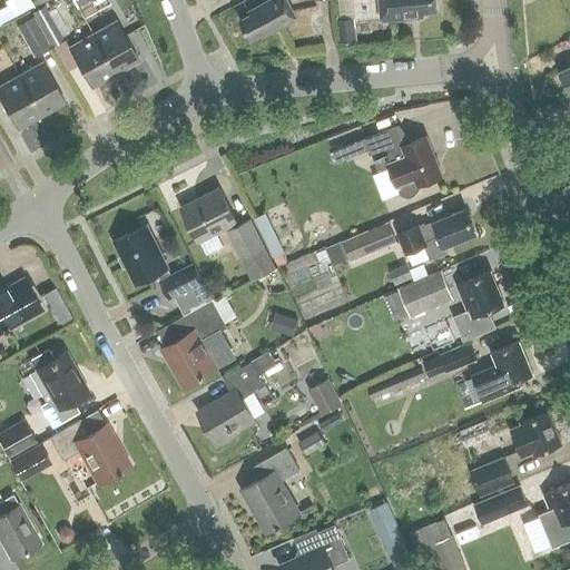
[(12,16),(32,6),(29,0),(6,0),(5,1),(7,6),(12,16)]
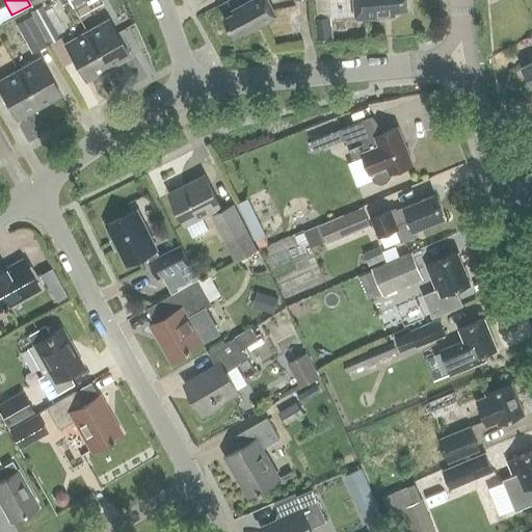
[(267,0),(251,0),(232,11),(233,15),(223,19),(234,37),(243,32),(244,35),(277,18),(267,0)]
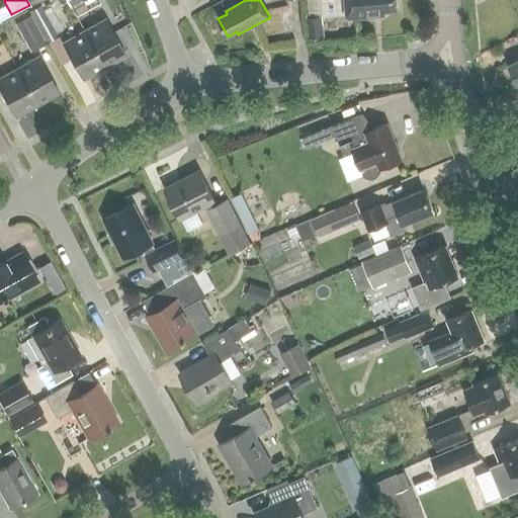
[(344,0),(346,19),(384,15),(384,11),(398,10),(396,0),(344,0)]
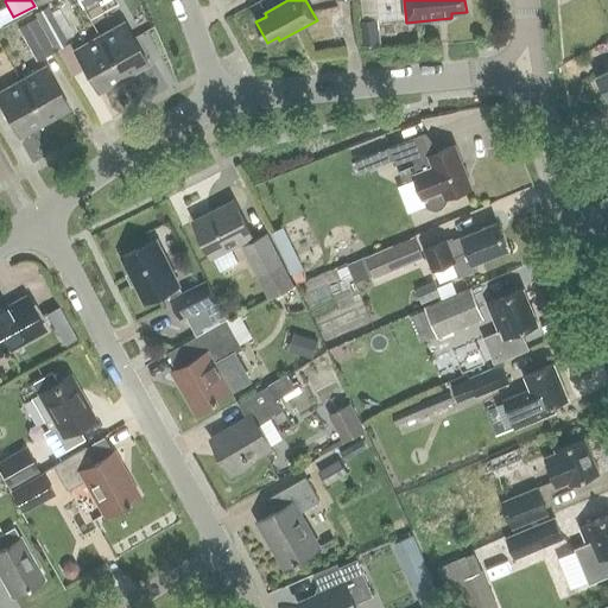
[(7,6),(0,10),(0,23),(13,17),(7,6)]
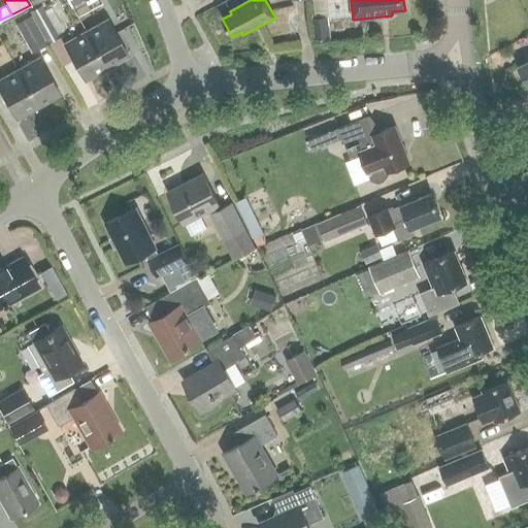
[(40,5),(29,11),(31,13),(35,22),(47,43),(59,38),(44,10),(40,5)]
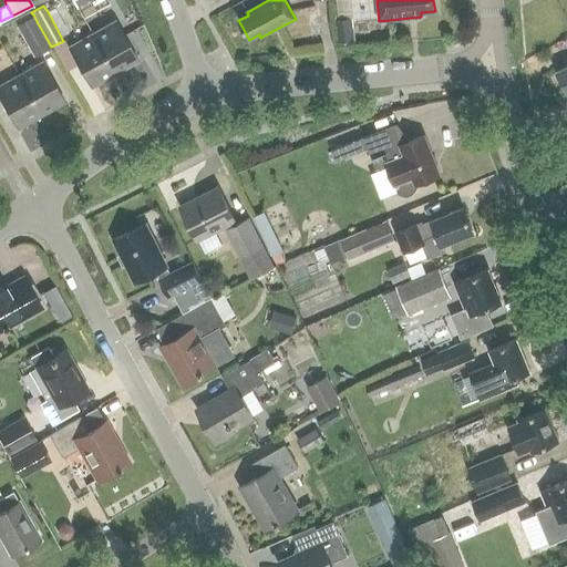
[(34,58),(51,47),(38,23),(33,14),(14,26),(34,58)]
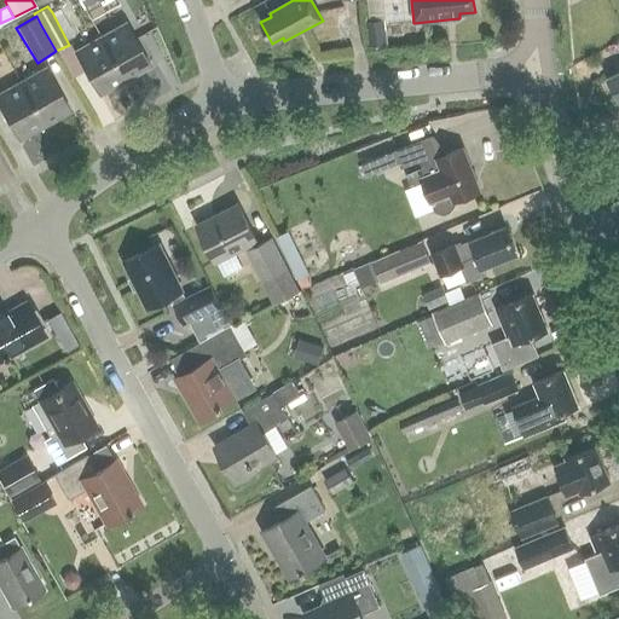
[(370,22),(366,22),(370,46),(388,44),(385,19),(370,22)]
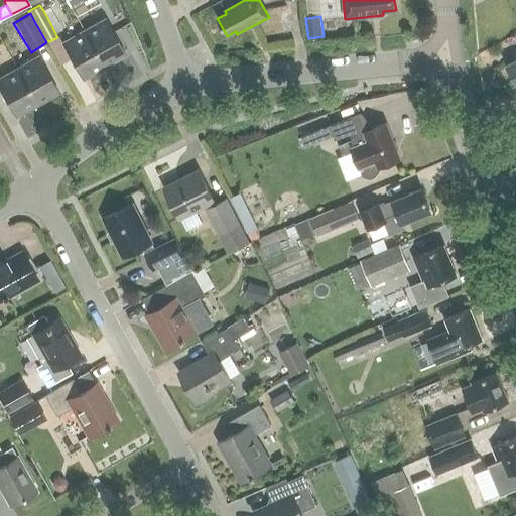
[(103,66),(125,52),(106,20),(85,32),(103,66)]
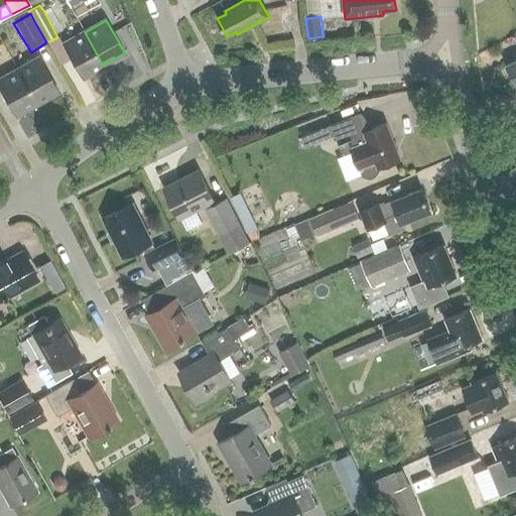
[(82,78),(103,66),(85,32),(62,44),(82,78)]
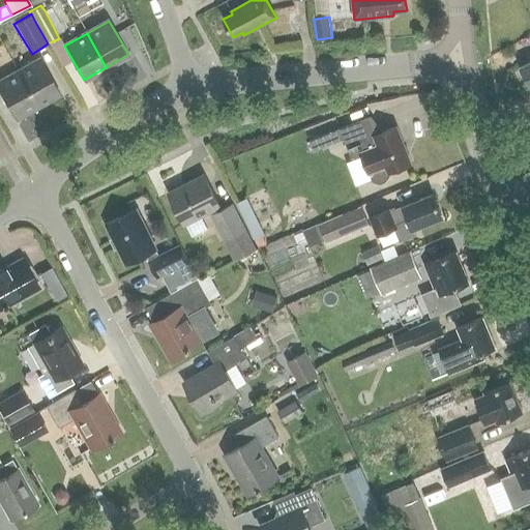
[(37,106),(59,93),(40,59),(19,71),(37,106)]
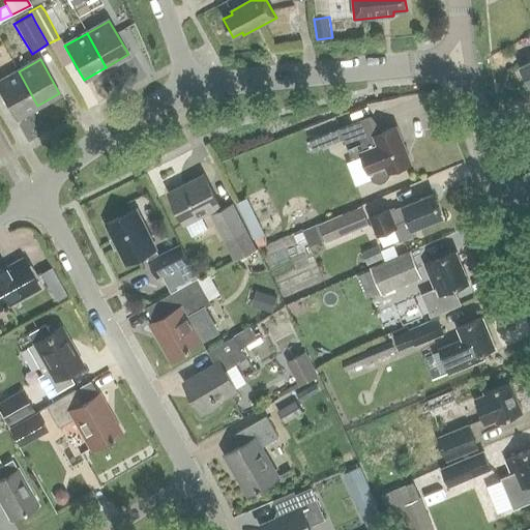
[(529,61),(521,66),(529,85),(529,61)]
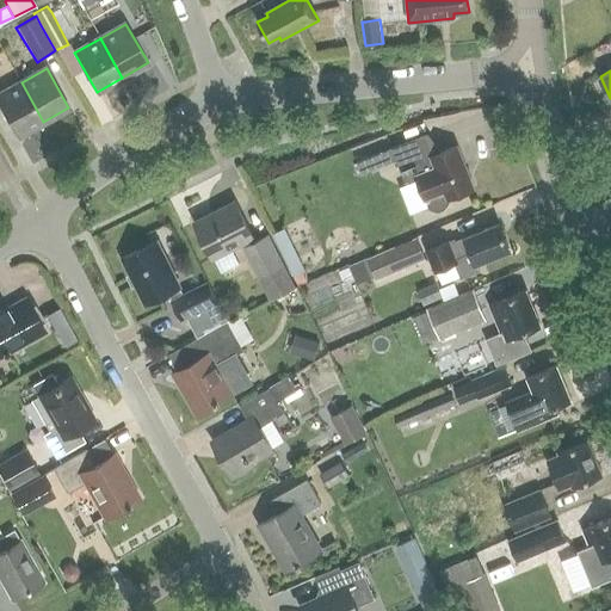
[(0,105),(17,136),(43,122),(22,82),(0,94),(0,105)]
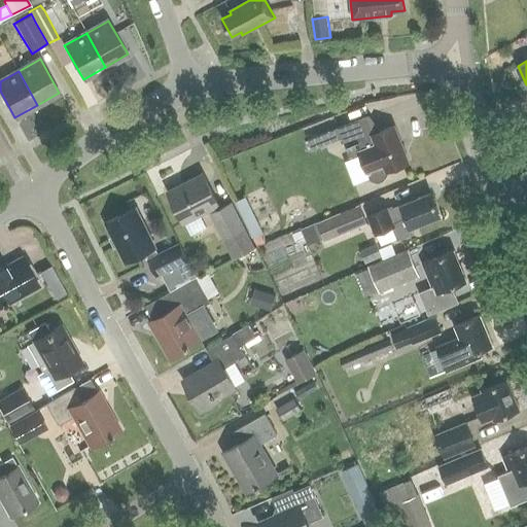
[(371,180),(375,181),(379,181),(383,180),(385,177),(387,173),(387,172),(409,163),(394,126),(373,134),(365,117),(339,128),(350,159),(360,155),(367,173),(367,172),(371,180)]
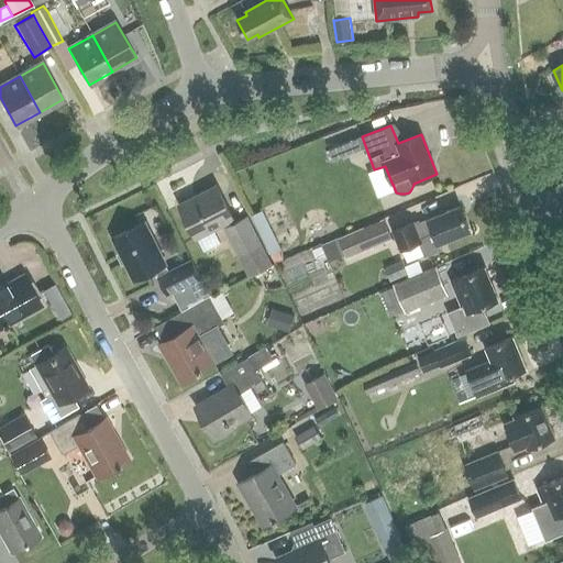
[(328,150),(332,161),(346,155),(342,144),(328,150)]
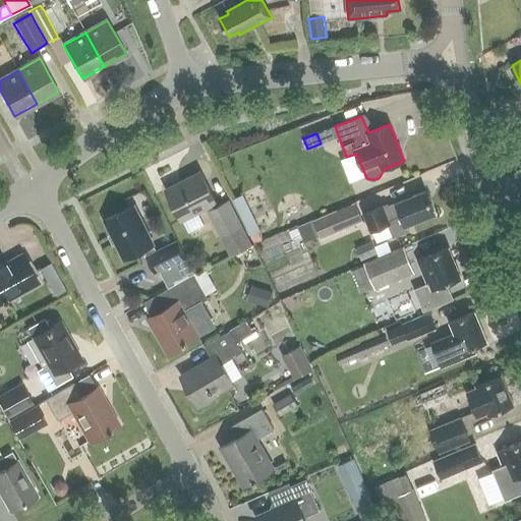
[(250,246),(228,201),(218,207),(200,172),(166,189),(181,220),(207,208),(222,236),(231,255),(250,246)]
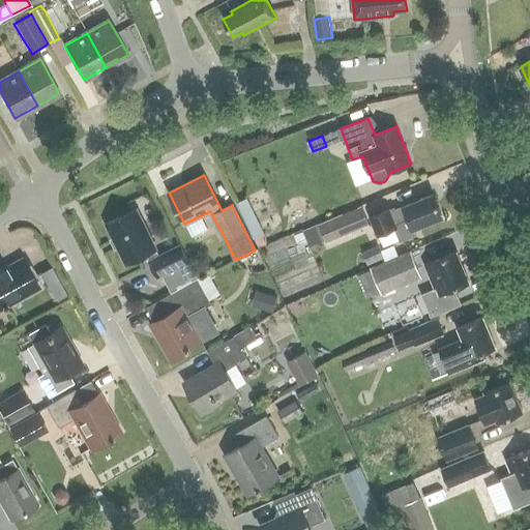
[(403,206),(389,211),(388,209),(370,216),(378,235),(395,228),(401,241),(416,235),(414,229),(442,217),(433,195),(403,206)]
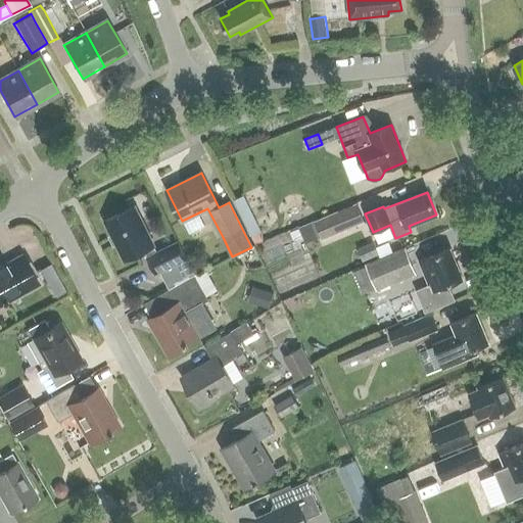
[(233,200),(251,237),(258,233),(262,232),(243,195),(233,200)]
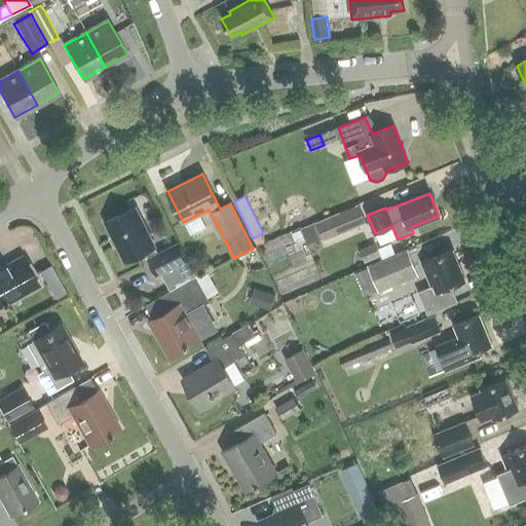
[(316,223),(324,240),(366,222),(359,205),(316,223)]
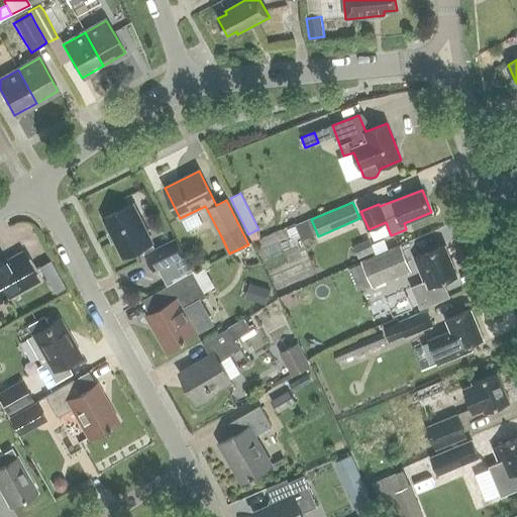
[(142,247),(153,270),(184,254),(176,239),(156,249),(132,204),(104,218),(123,257),(142,247)]
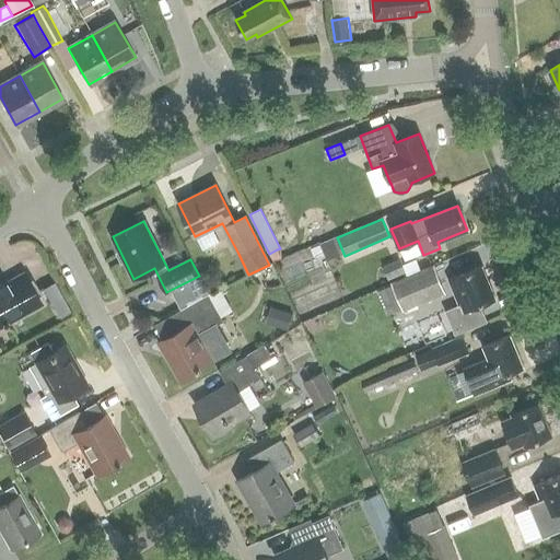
[(386,280),(404,272),(398,259),(381,267),(386,280)]
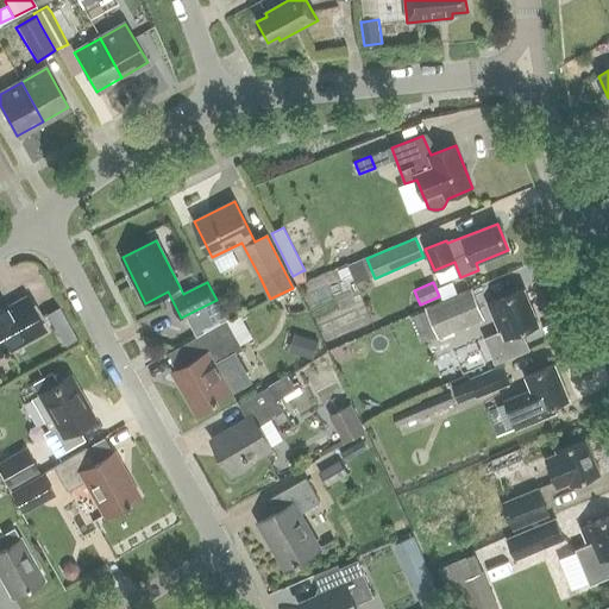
[(438,338),(483,319),(471,289),(426,307),(438,338)]
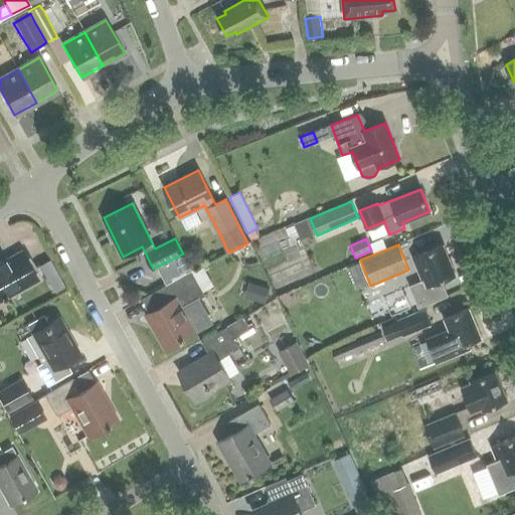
[(442,281),(456,275),(444,244),(412,258),(422,281),(409,286),(418,308),(448,296),(442,281)]
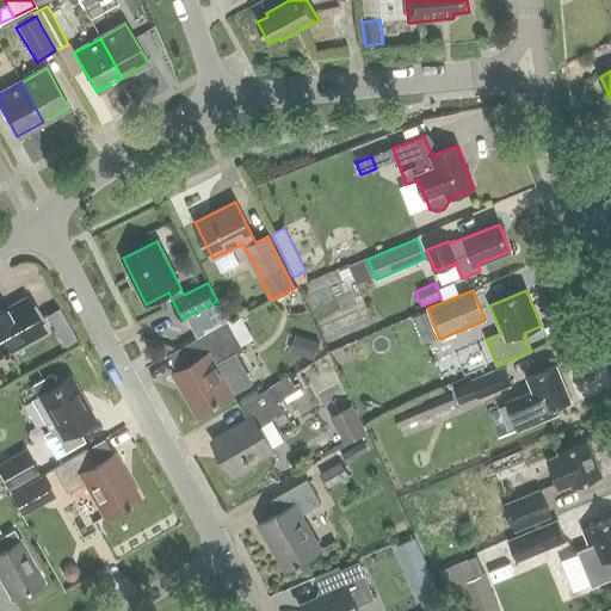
[(0,356),(43,332),(24,298),(0,312),(0,356)]
